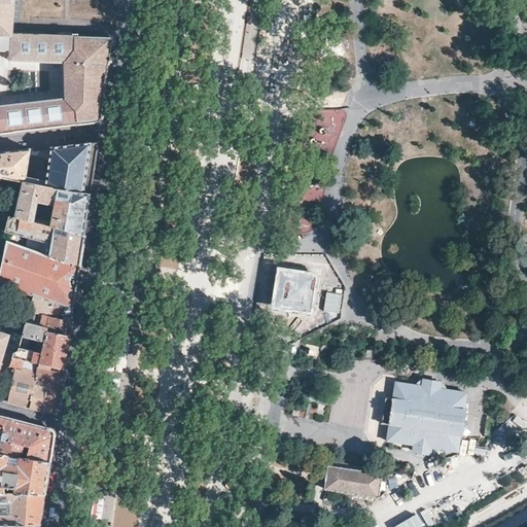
[(0,0),(0,31),(12,32),(14,0),(0,0)]
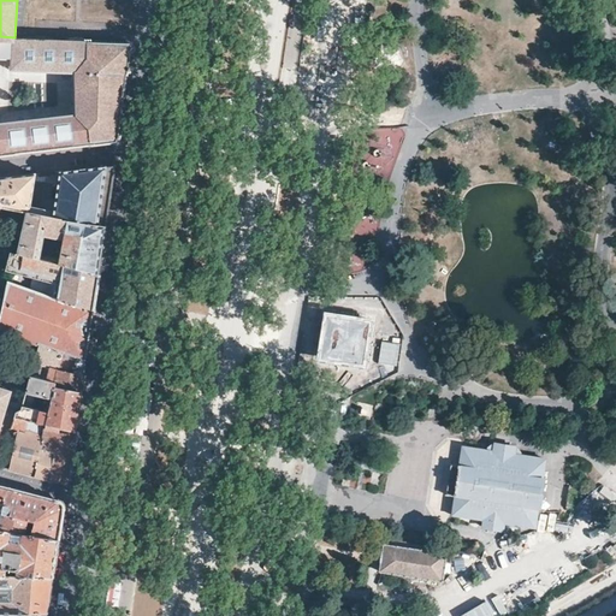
[(0,154),(5,154),(117,142),(118,138),(120,138),(123,123),(124,114),(120,113),(124,93),(128,72),(131,72),(135,46),(132,46),(132,42),(123,42),(78,40),(36,39),(24,39),(15,37),(0,36),(0,154)]
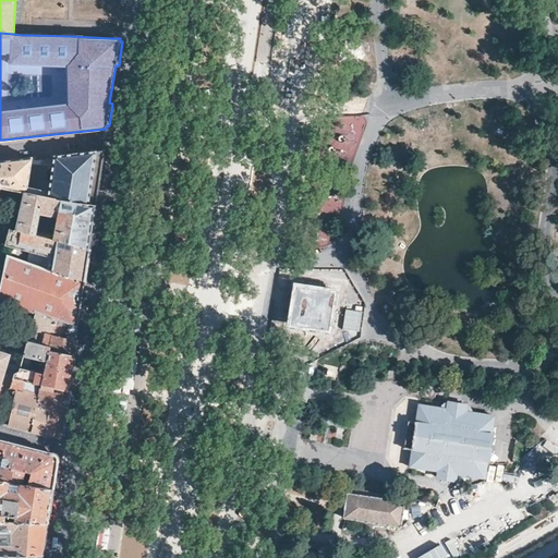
[(43,156),(41,165),(51,166),(47,194),(67,198),(74,199),(84,202),(97,203),(99,190),(100,183),(102,171),(106,149),(101,149),(93,150),(82,152),(71,153),(57,155),(49,155),(43,156)]
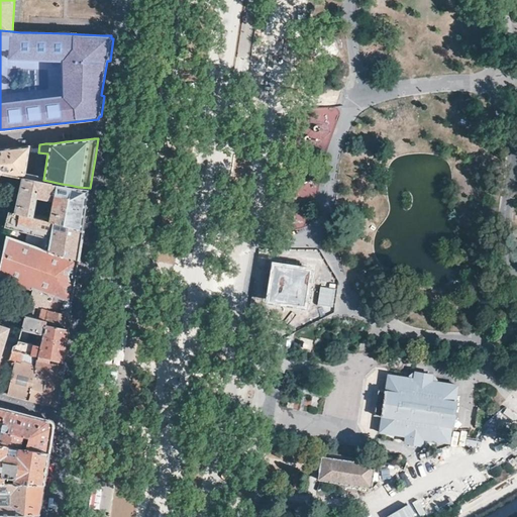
[(0,172),(1,173),(16,176),(21,177),(22,176),(24,176),(28,150),(38,152),(39,144),(33,145),(25,145),(16,147),(0,148),(0,172)]
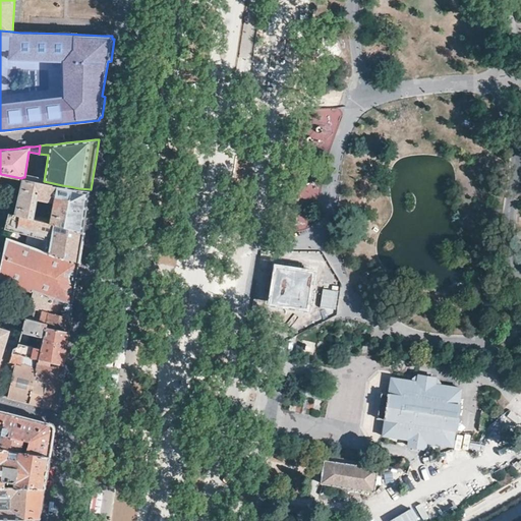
[(62,185),(44,181),(34,179),(24,177),(22,177),(21,178),(14,213),(34,218),(37,197),(53,201),(49,222),(84,231),(87,217),(87,213),(88,211),(91,189),(78,188),(69,186),(62,185)]
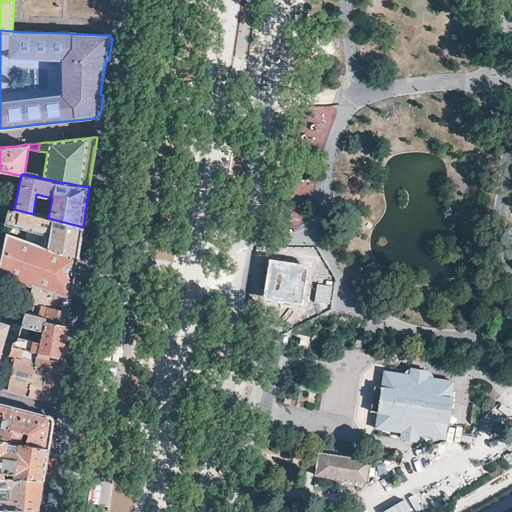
[(36,194),(33,214),(48,218),(52,198),(36,194)]
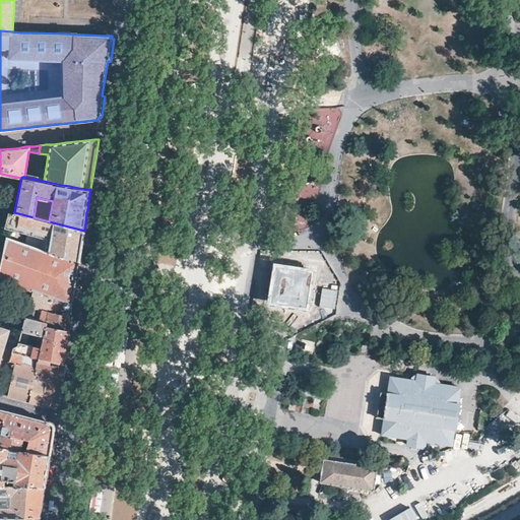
[(284,215),(300,231),(311,219),(296,204),(284,215)]
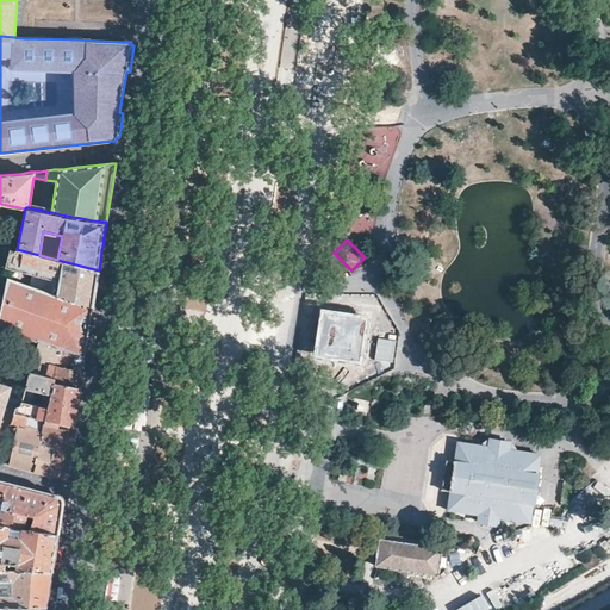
[(57,260),(39,255),(17,249),(11,248),(6,266),(55,279),(54,292),(57,293),(56,296),(93,306),(95,291),(99,271),(57,260)]
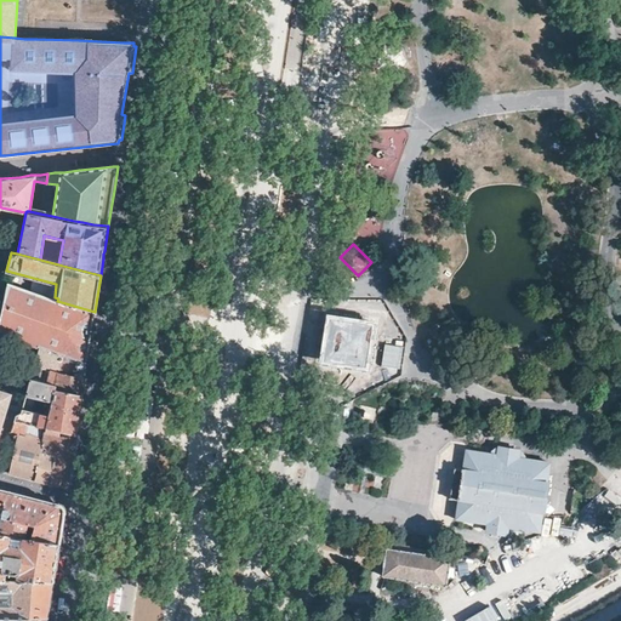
[(58,298),(55,297),(36,291),(9,280),(7,283),(3,306),(32,317),(63,326),(83,334),(91,336),(92,324),(95,312),(57,301),(58,298)]
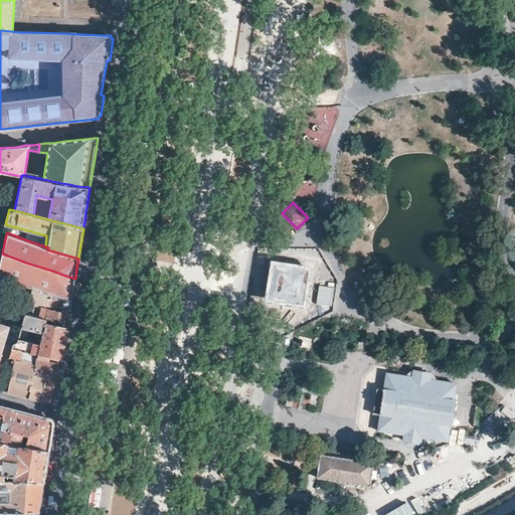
[(26,263),(2,253),(0,252),(0,276),(6,279),(14,282),(21,285),(30,288),(31,286),(51,293),(54,295),(59,296),(66,298),(72,300),(73,292),(75,279),(68,277),(52,271),(26,263)]
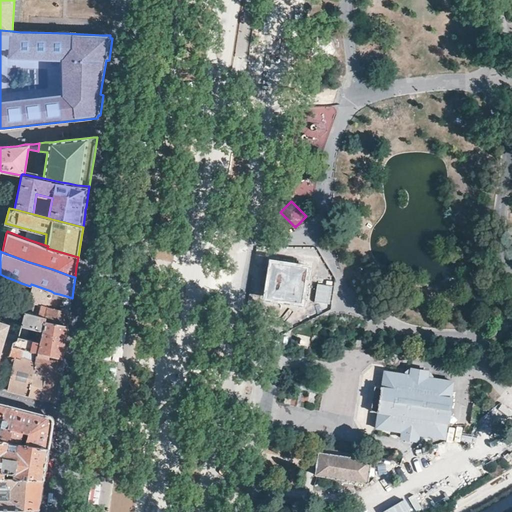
[(307,267),(272,261),(267,296),(302,301),(307,267)]
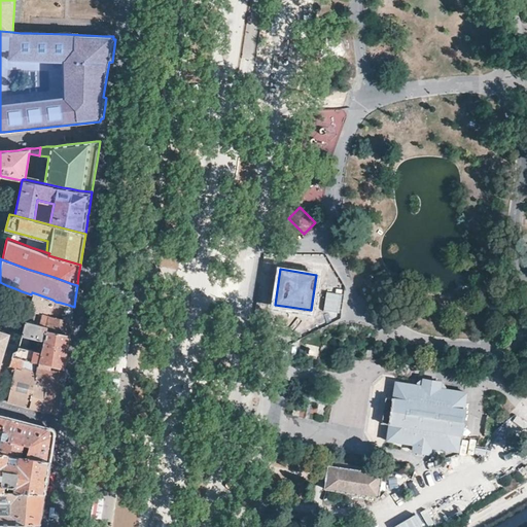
[(6,285),(0,282),(0,290),(13,295),(12,302),(29,308),(31,294),(22,291),(14,288),(6,285)]
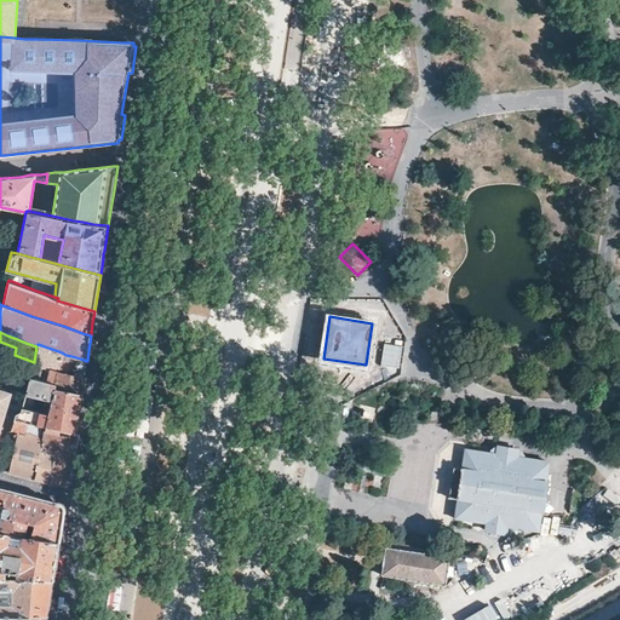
[(49,368),(46,380),(56,383),(56,388),(81,392),(84,379),(87,361),(80,359),(72,356),(65,355),(62,352),(38,344),(36,346),(34,362),(33,363),(49,368)]
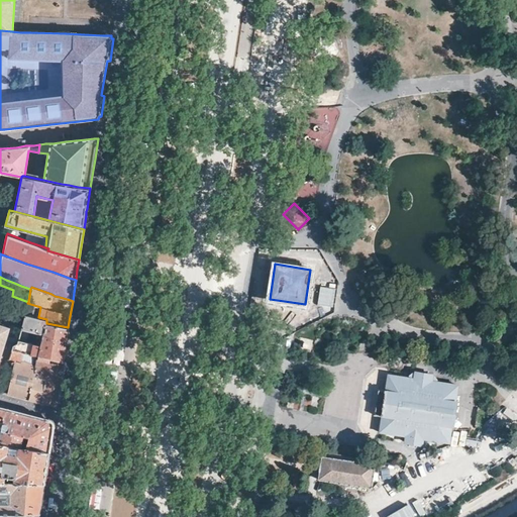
[(42,334),(37,355),(63,362),(65,346),(68,327),(46,323),(46,319),(38,317),(25,313),(21,328),(19,336),(18,339),(27,341),(27,342),(38,344),(40,334),(42,334)]
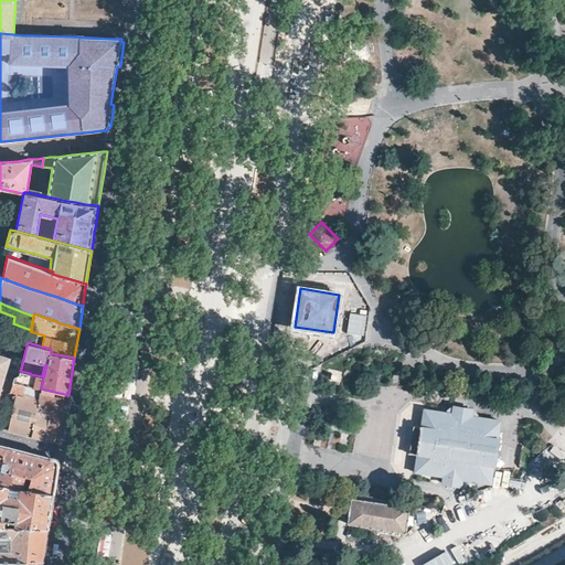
[(0,393),(11,356),(7,356),(7,355),(0,353),(0,393)]
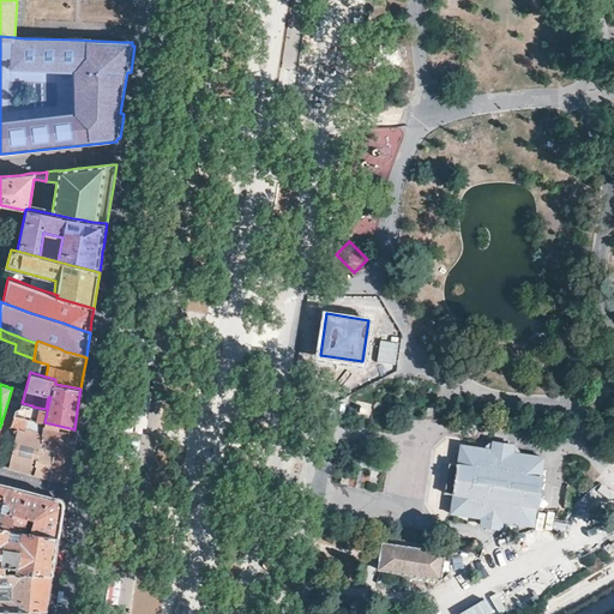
[(44,422),(14,415),(6,451),(2,467),(66,482),(71,456),(74,429),(44,422)]
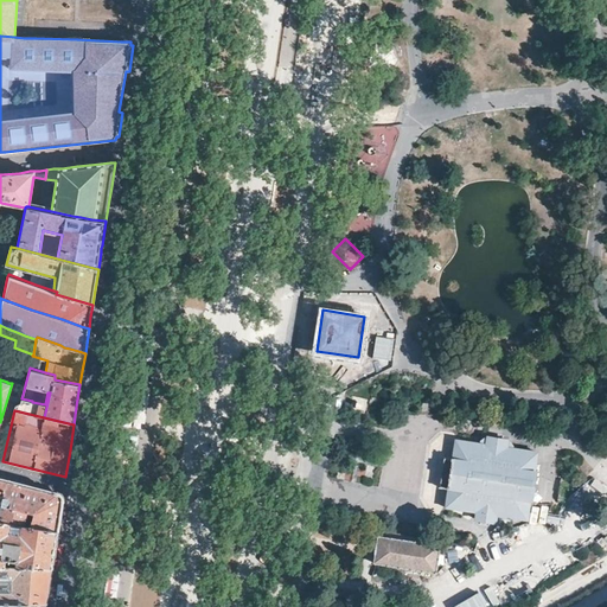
[(447,484),(443,503),(474,508),(473,515),(485,517),(497,518),(498,511),(529,516),(540,449),(512,445),(513,442),(509,438),(486,434),(480,436),(480,440),(454,436),(452,457),(442,454),(439,483),(447,484)]
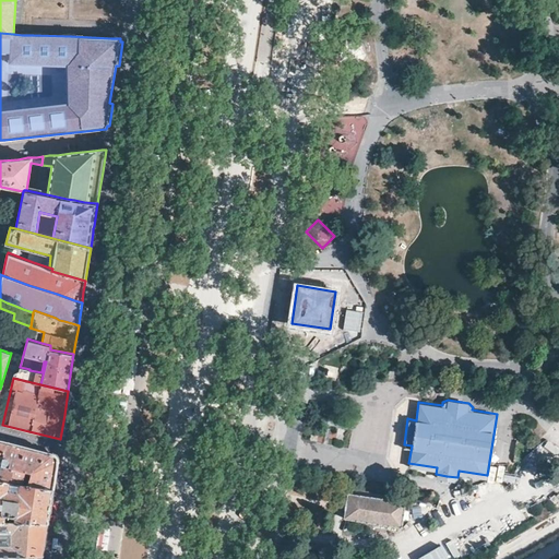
[(0,439),(0,458),(2,459),(0,467),(0,478),(15,482),(23,483),(26,471),(31,472),(28,484),(45,487),(54,488),(56,472),(58,460),(58,458),(57,455),(55,454),(31,448),(0,439)]
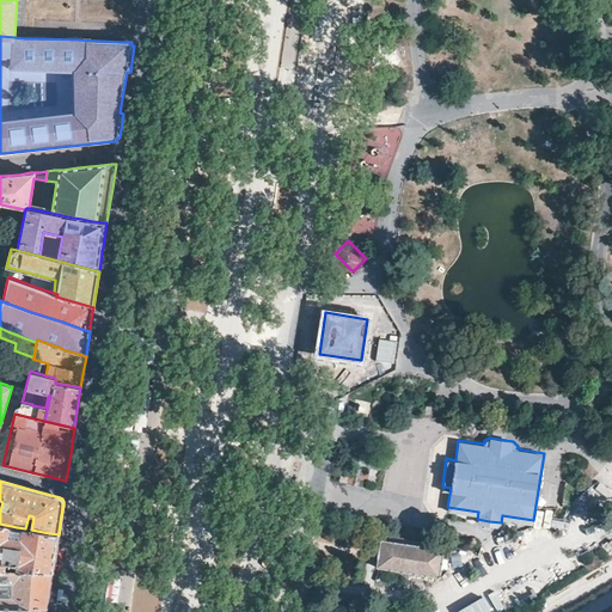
[(574,490),(565,489),(564,501),(571,502),(574,490)]
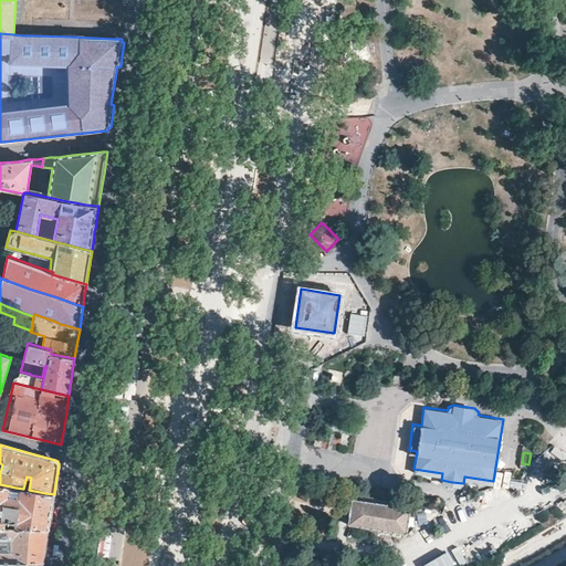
[(0,527),(3,528),(4,521),(14,522),(13,528),(31,528),(40,530),(49,530),(50,522),(52,504),(54,494),(45,493),(29,490),(23,489),(16,488),(0,484),(0,527)]
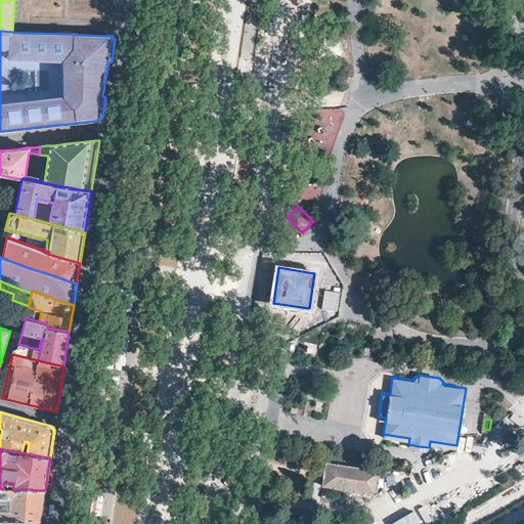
[(324,473),(323,485),(377,492),(379,482),(380,471),(326,463),(325,471),(324,473)]
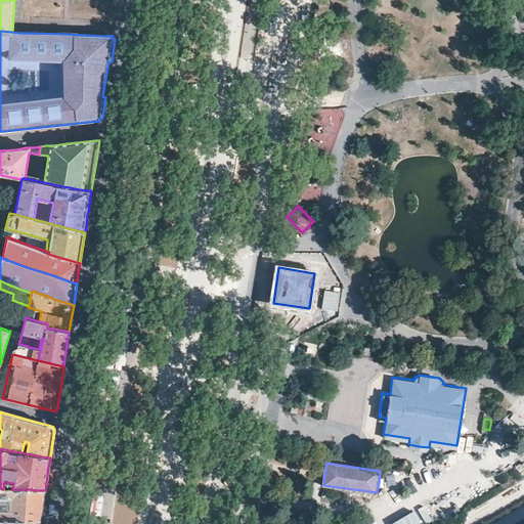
[(0,519),(28,520),(41,521),(41,517),(42,513),(44,497),(45,490),(37,490),(29,489),(12,489),(3,489),(0,488),(0,519)]
